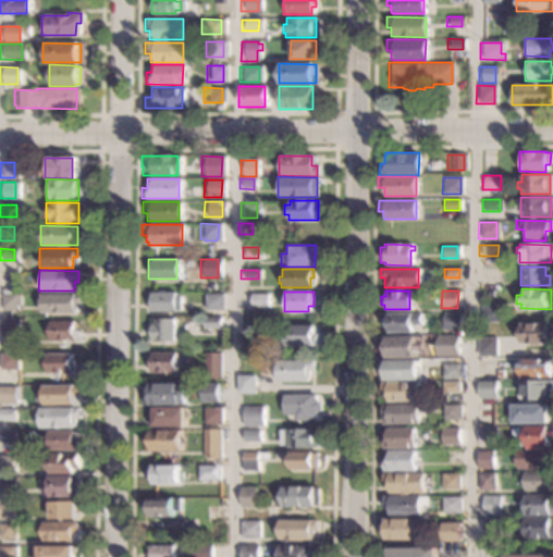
[(78,304),(73,304),(72,313),(38,313),(38,293),(78,293),(78,304)]
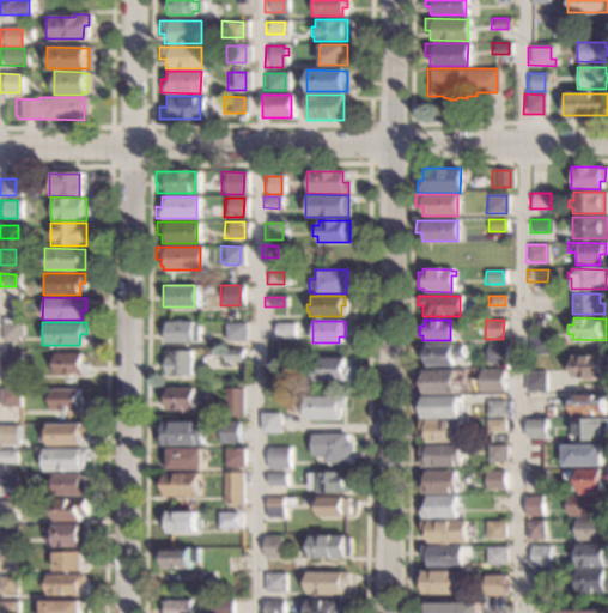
[(189,326),(194,326),(194,340),(189,340),(189,343),(162,343),(162,322),(189,322),(189,326)]
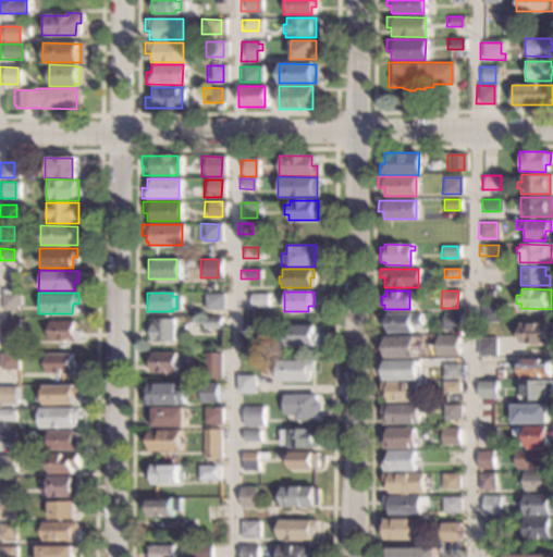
[(220,310),(201,310),(201,293),(220,294),(220,310)]
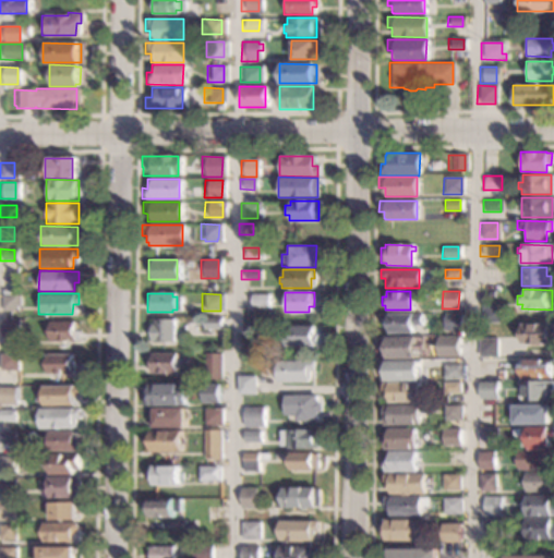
[(265,307),(248,307),(249,294),(265,294),(265,307)]
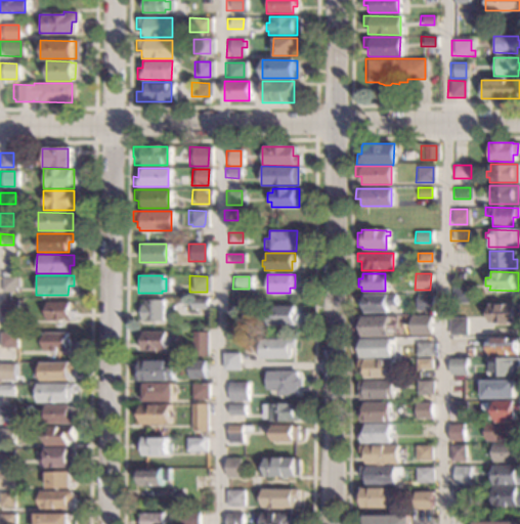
[(15,288),(13,288),(12,292),(0,292),(0,277),(15,277),(15,288)]
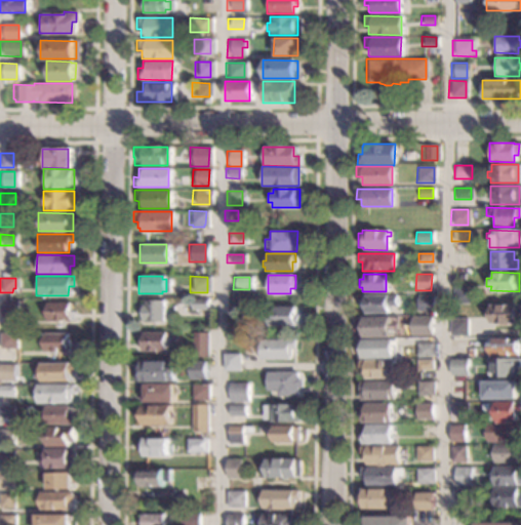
[(395,307),(386,306),(386,313),(363,313),(363,304),(359,304),(359,295),(395,295),(395,307)]
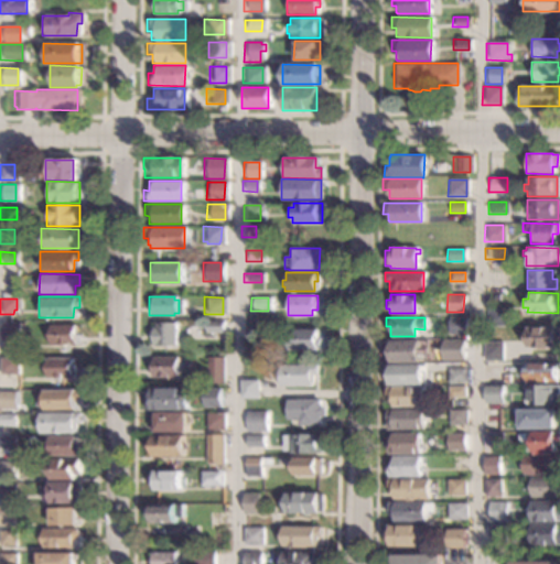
[(464,334),(447,334),(447,317),(464,317),(464,334)]
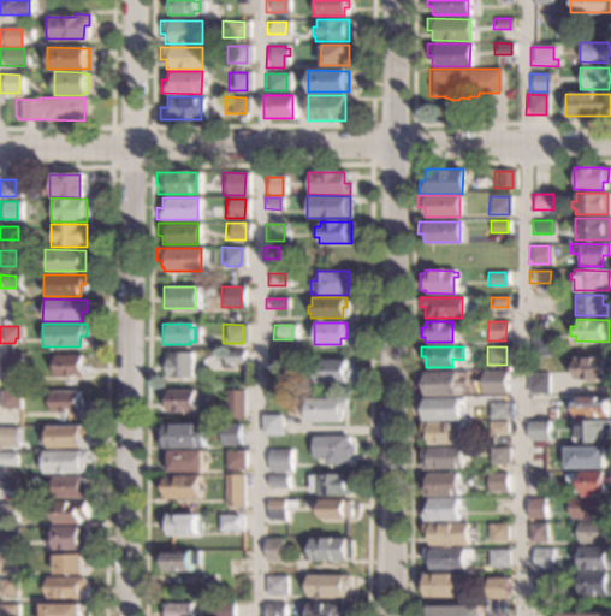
[(239,363),(220,363),(220,350),(241,350),(239,363)]
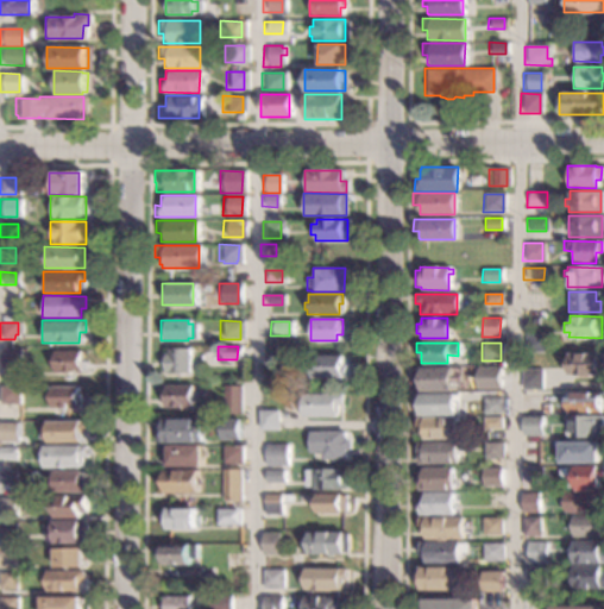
[(19,368),(0,368),(0,349),(14,349),(19,349),(19,368)]
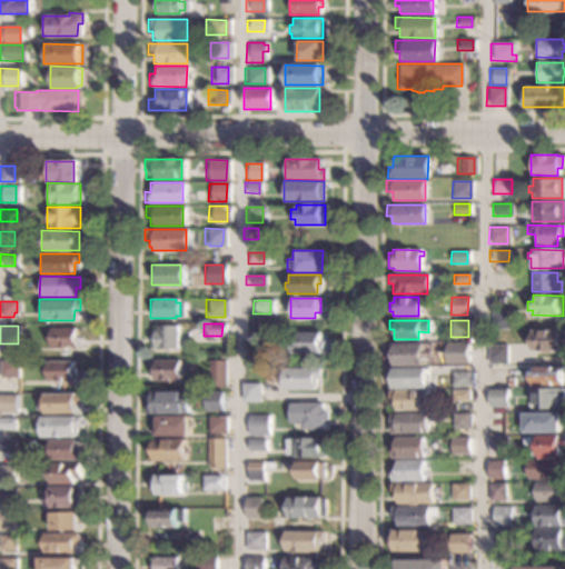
[(174,349),(150,348),(150,330),(154,330),(154,326),(174,326),(174,349)]
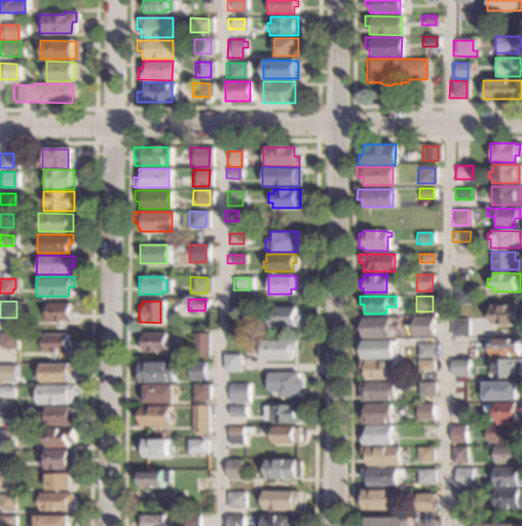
[(67,312),(71,312),(71,322),(43,321),(44,303),(67,304),(67,312)]
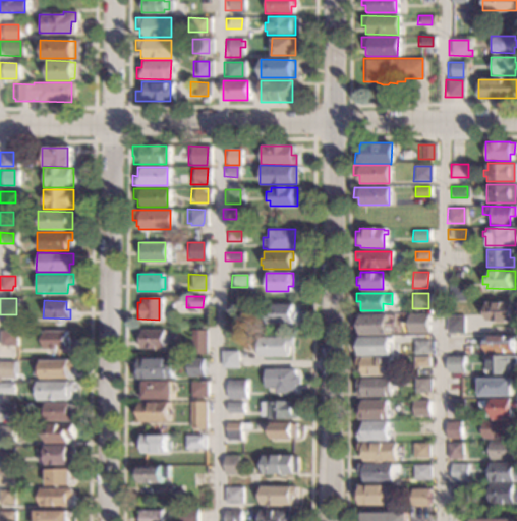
[(514,321),(503,321),(503,323),(494,323),(494,321),(484,321),(484,302),(514,302),(514,321)]
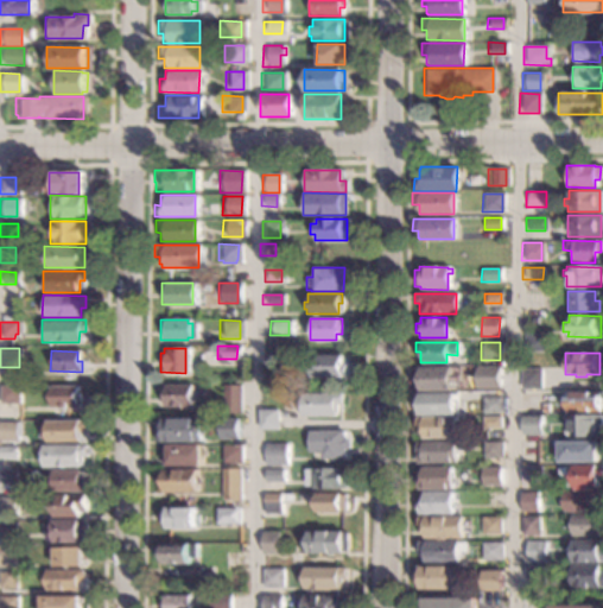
[(340,362),(343,362),(343,378),(308,377),(309,369),(304,369),(304,355),(340,356),(340,362)]
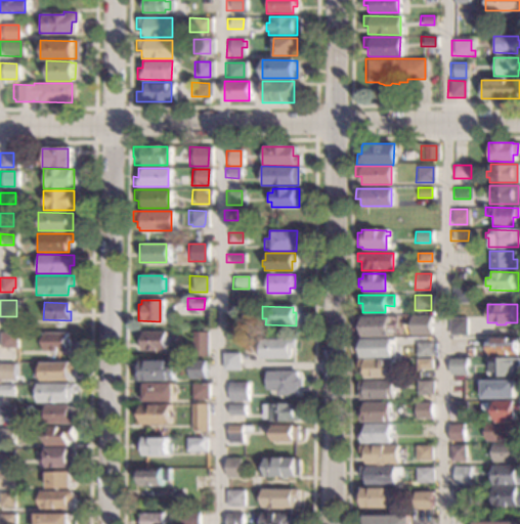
[(240,316),(224,316),(225,307),(240,307),(240,316)]
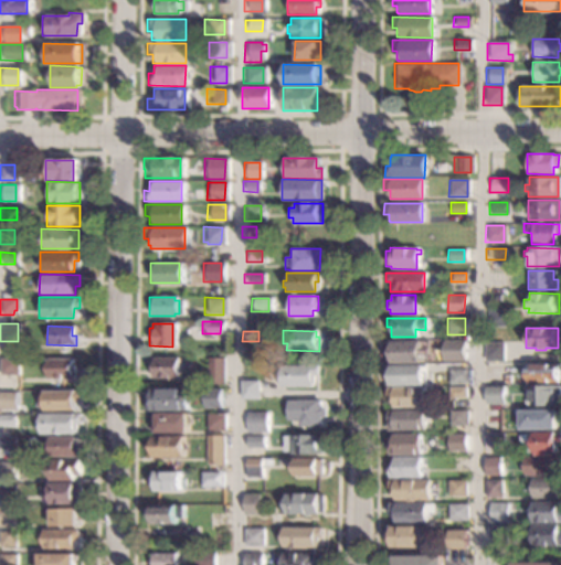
[(420,364),(391,363),(391,362),(385,362),(385,343),(390,343),(391,341),(420,341),(420,364)]
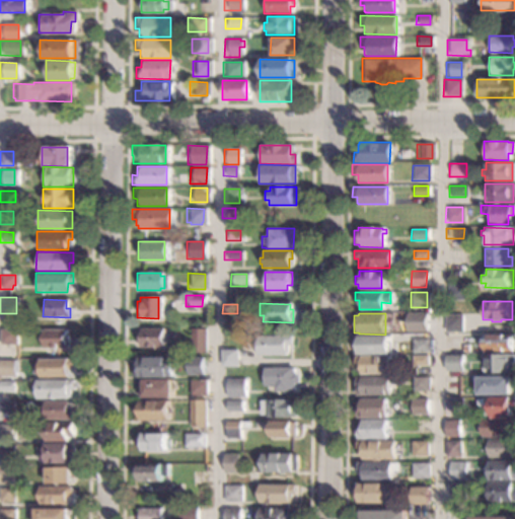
[(425,330),(407,330),(407,313),(425,313),(425,330)]
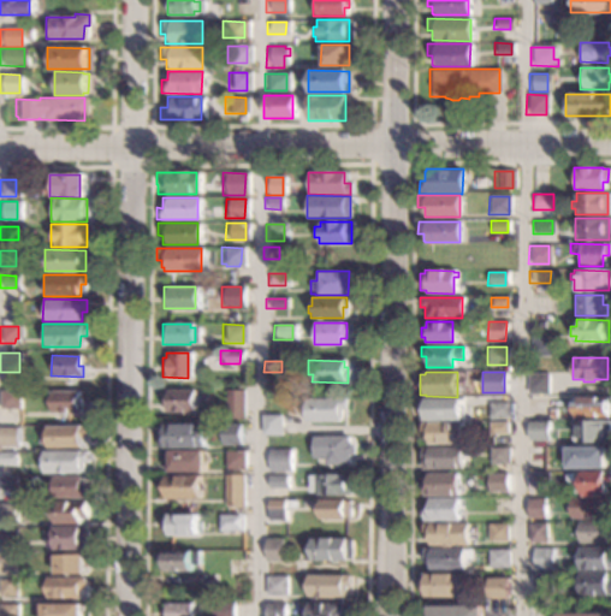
[(546,394),(526,394),(526,373),(546,373),(546,394)]
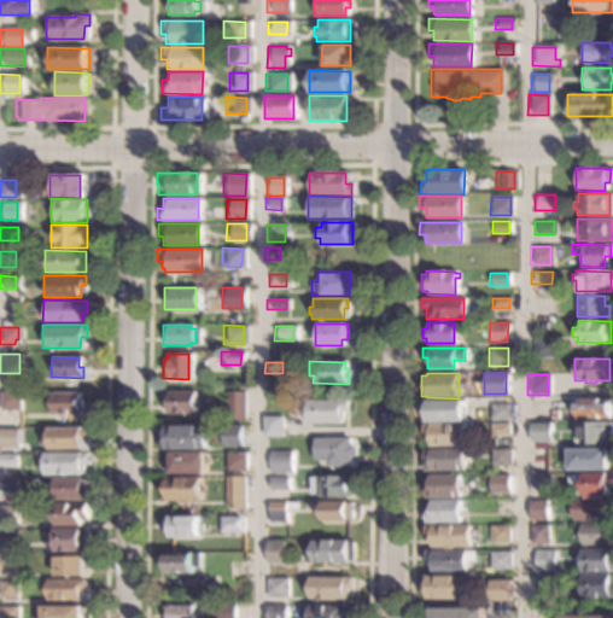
[(17,410),(0,409),(0,391),(17,391),(17,410)]
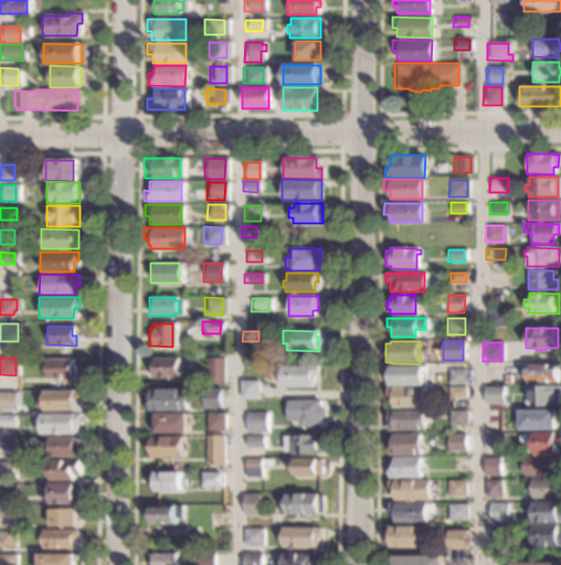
[(175,377),(150,376),(150,358),(175,358),(175,377)]
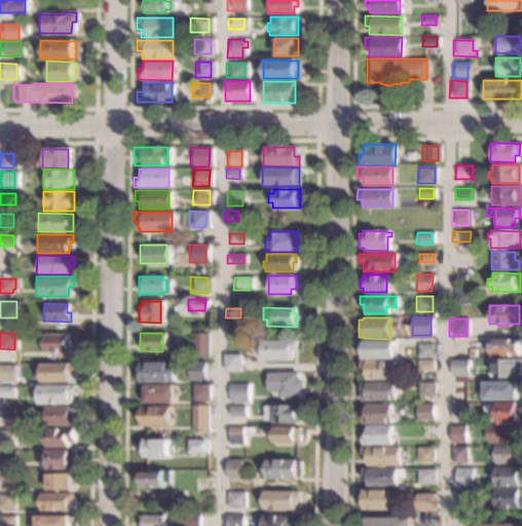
[(65,352),(40,352),(40,334),(65,334),(65,352)]
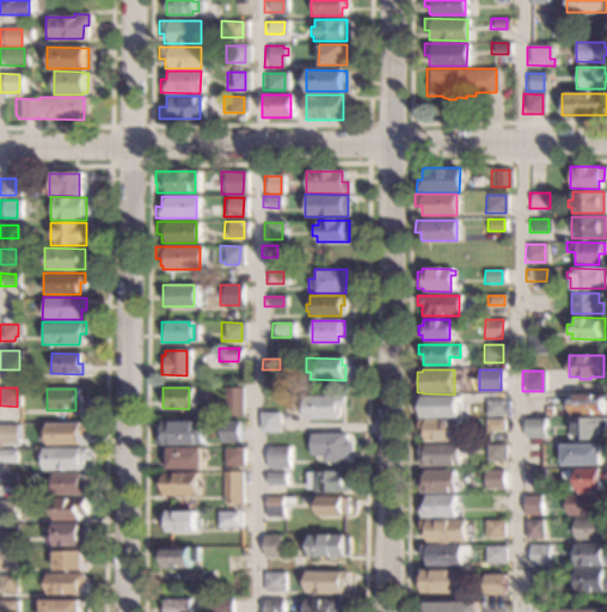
[(239,416),(216,416),(216,404),(220,404),(220,389),(239,389),(239,416)]
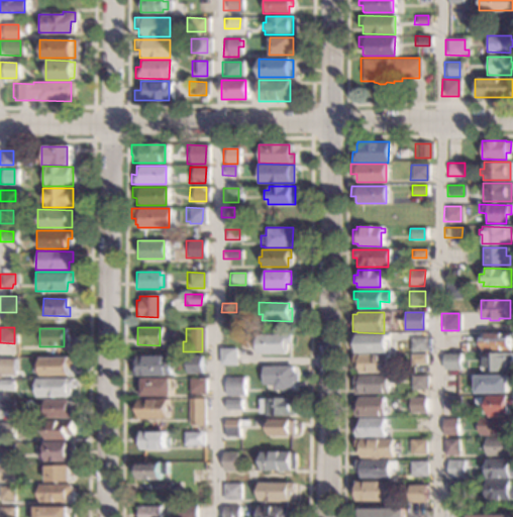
[(484,333),(510,333),(510,350),(481,350),(481,332),(484,332),(484,333)]
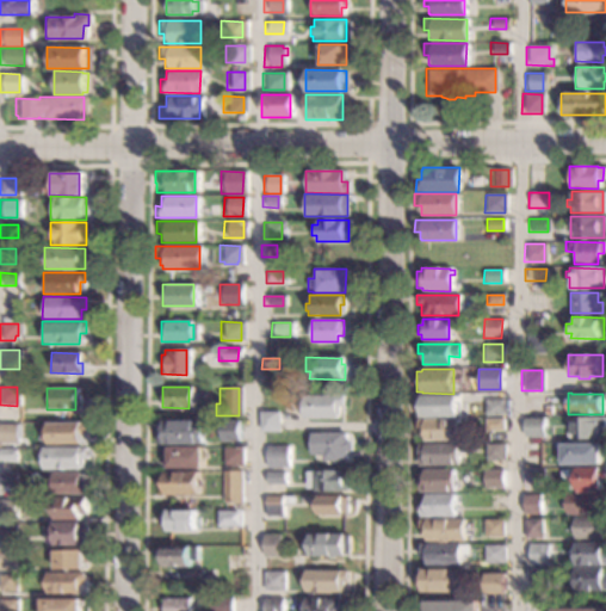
[(341,406),(335,406),(335,419),(301,418),(301,413),(298,413),(298,406),(301,406),(301,395),(341,395),(341,406)]
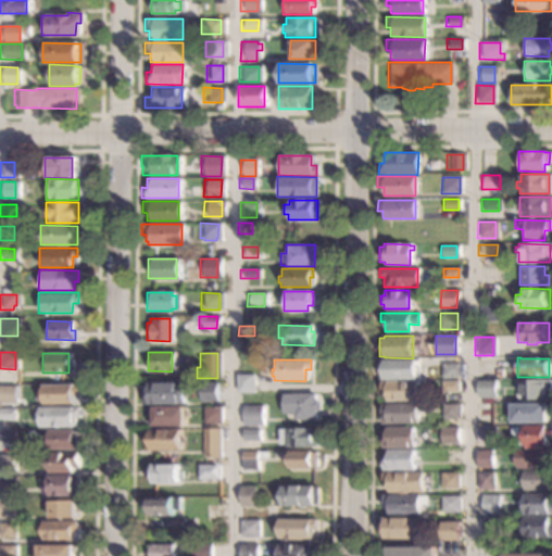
[(416,379),(378,378),(379,359),(416,361),(416,379)]
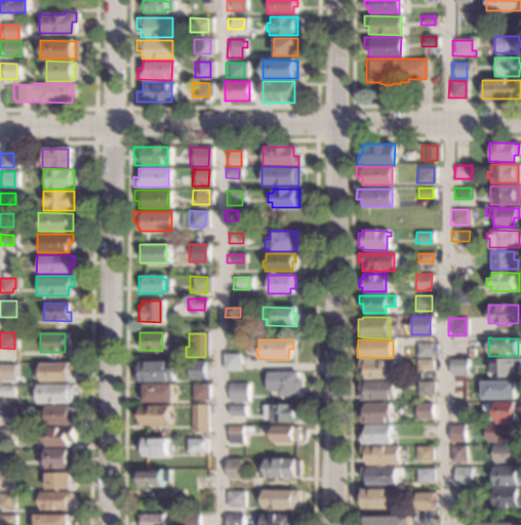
[(432,358),(415,357),(415,342),(432,342),(432,358)]
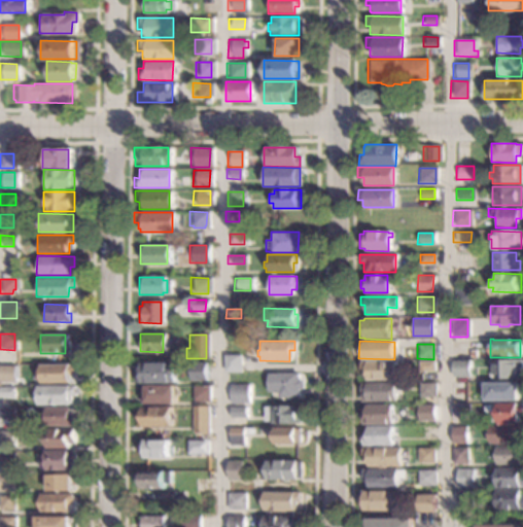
[(238,372),(221,372),(221,355),(239,355),(238,372)]
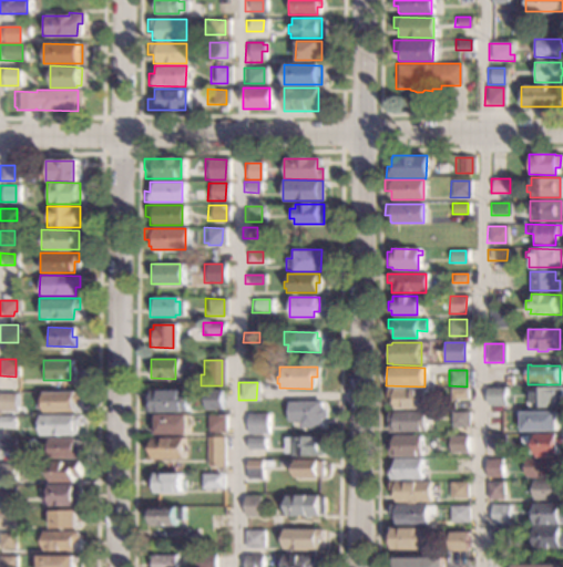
[(509,405),(485,404),(485,388),(507,388),(509,388),(509,405)]
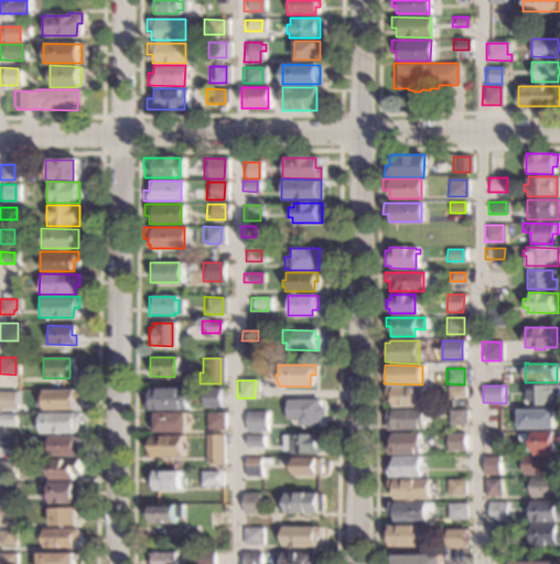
[(559,405),(529,404),(529,393),(523,393),(523,386),(559,386),(559,405)]
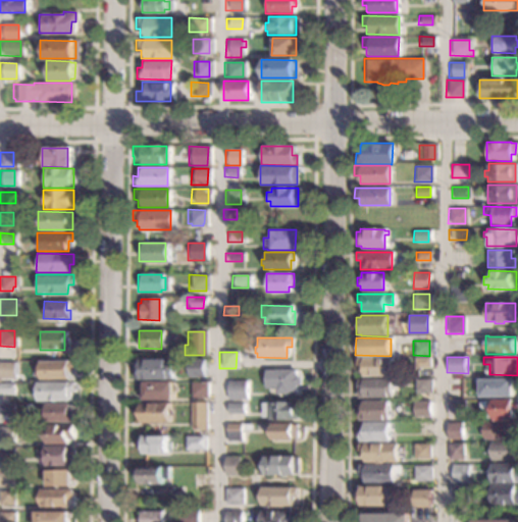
[(391,376),(360,375),(360,368),(355,368),(355,358),(391,358),(391,376)]
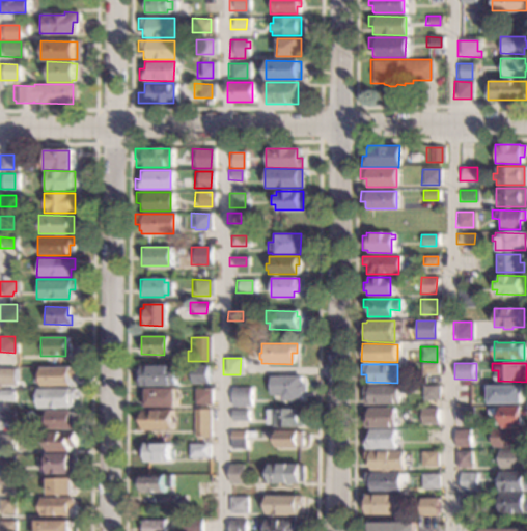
[(436,373),(420,373),(420,364),(436,364),(436,373)]
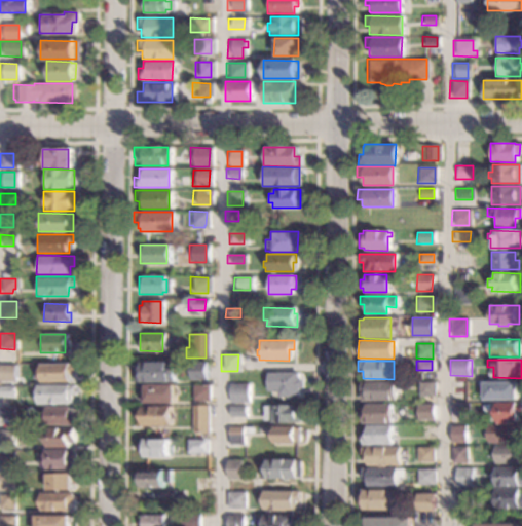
[(203,380),(187,379),(188,362),(203,363),(203,380)]
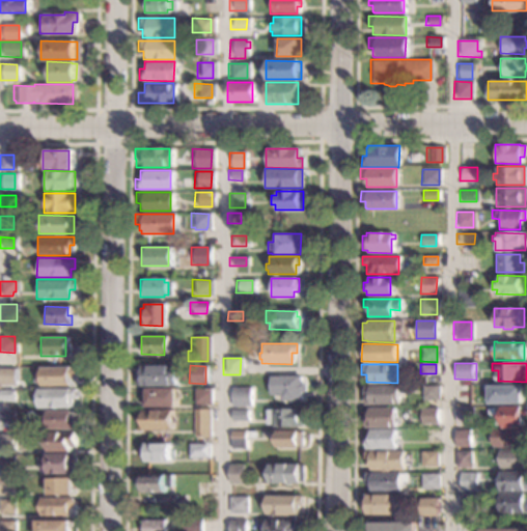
[(73,379),(67,379),(67,386),(37,386),(37,383),(31,383),(31,376),(37,376),(38,366),(73,367),(73,379)]
